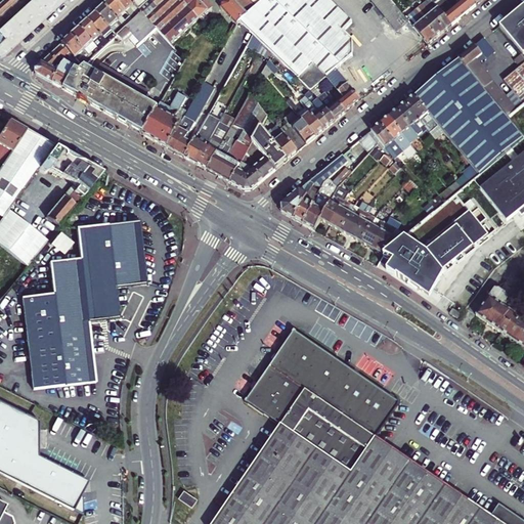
[(0,0),(0,43),(46,0),(29,0),(0,27),(0,13),(14,0),(0,0)]
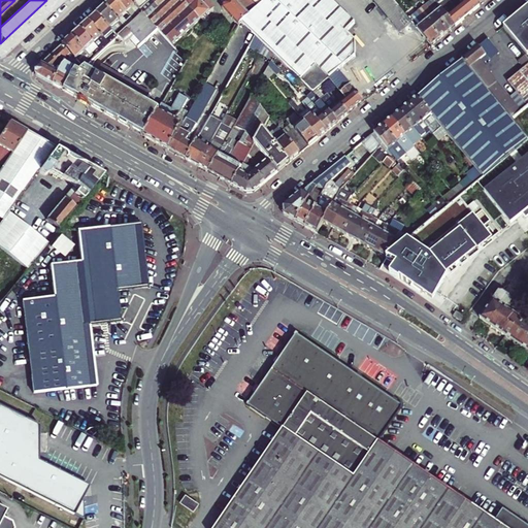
[(0,56),(2,57),(5,57),(63,3),(60,0),(46,0),(0,43),(0,56)]
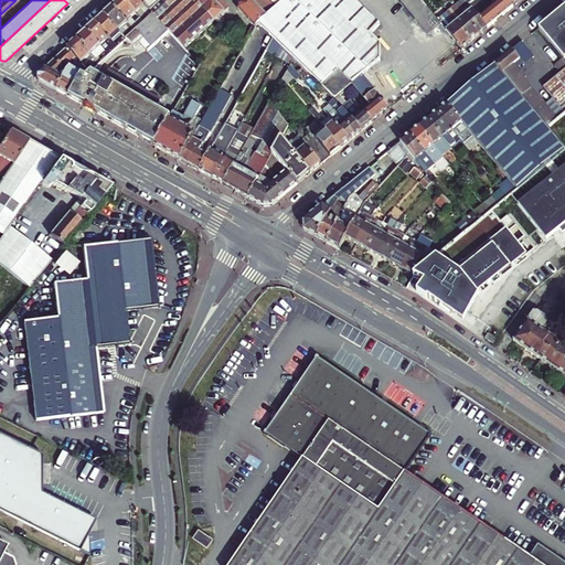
[(142,21),(135,13),(123,0),(117,0),(116,1),(112,6),(126,21),(134,29),(138,25),(142,21)]
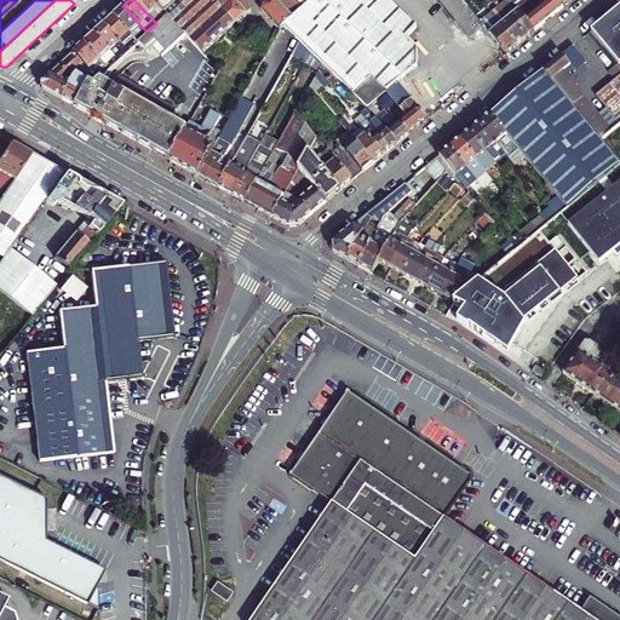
[(166,15),(153,0),(135,0),(148,15),(156,23),(161,19),(166,15)]
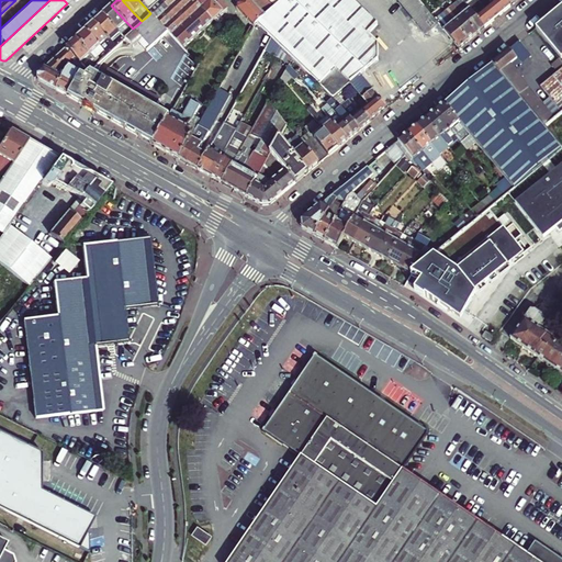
[(168,32),(182,47),(212,21),(192,0),(138,0),(150,13),(166,30),(168,32)]
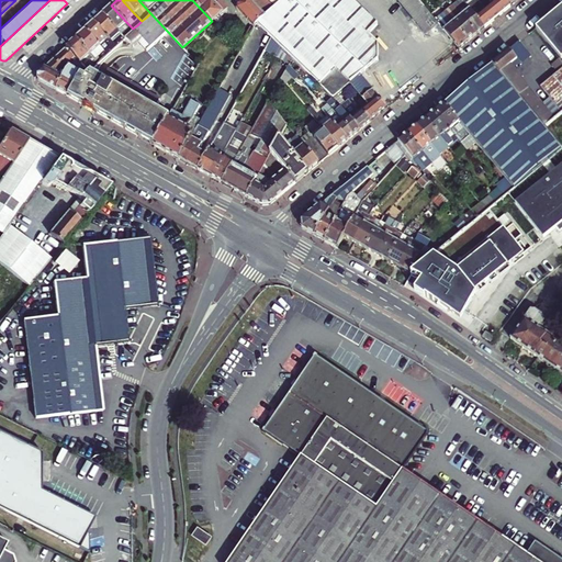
[(192,0),(212,21),(214,19),(227,6),(222,0),(217,0),(216,1),(214,0),(192,0)]
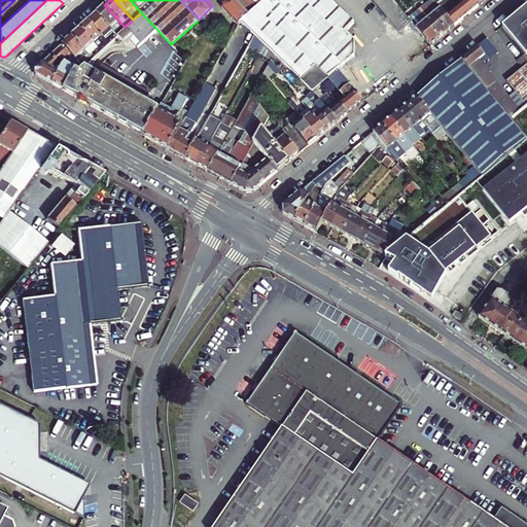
[(216,0),(217,1),(238,25),(240,23),(257,7),(250,0),(216,0)]
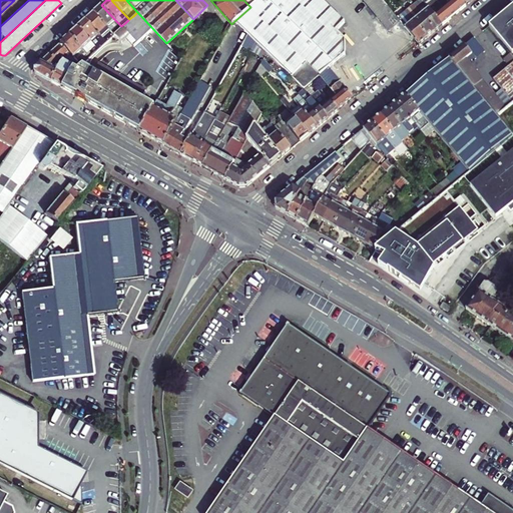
[(347,27),(320,0),(243,0),(250,7),(233,22),(247,35),(257,44),(266,53),(275,61),(305,89),(314,82),(321,76),(330,69),(346,55),(348,49),(349,44),(340,33),(347,27)]
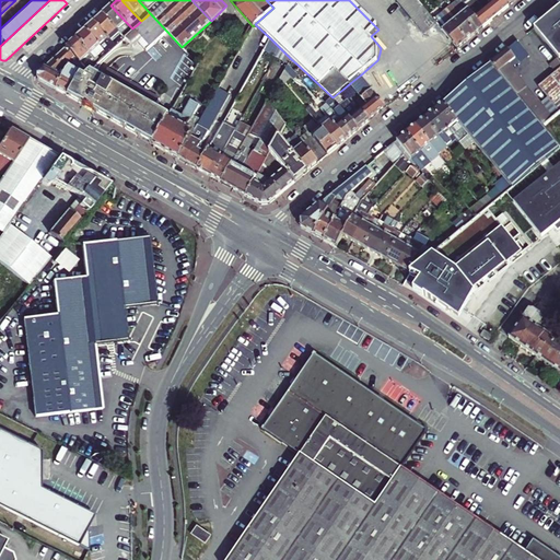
[(395,0),(422,34),(436,23),(432,19),(417,0),(395,0)]
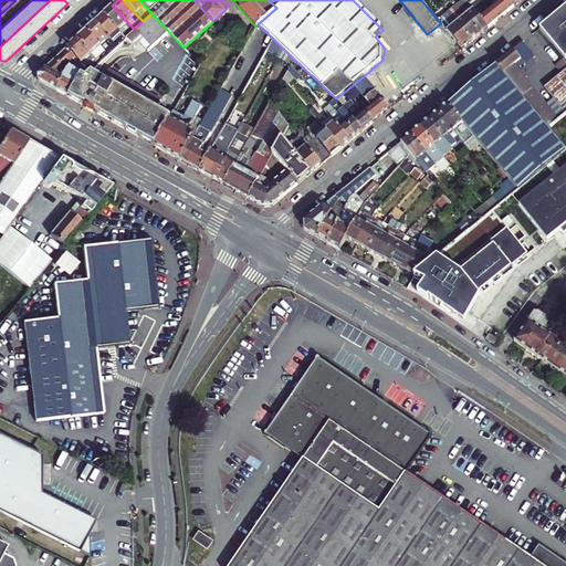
[(458,0),(454,3),(479,33),(483,30),(488,27),(465,0),(458,0)]
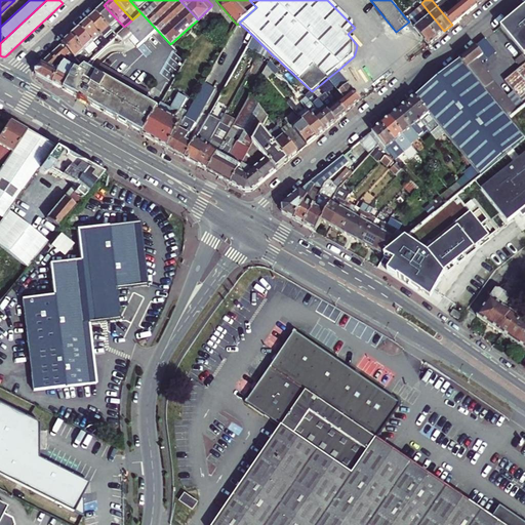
[(453,9),(445,0),(432,0),(452,25),(459,18),(467,12),(459,3),(453,9)]
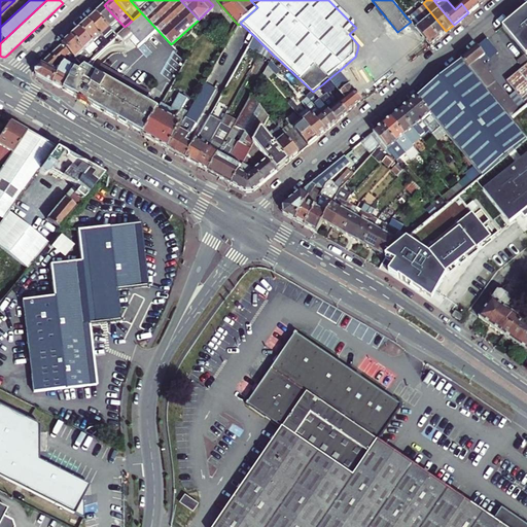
[(473,0),(458,0),(461,3),(468,12),(473,8),(479,5),(473,0)]
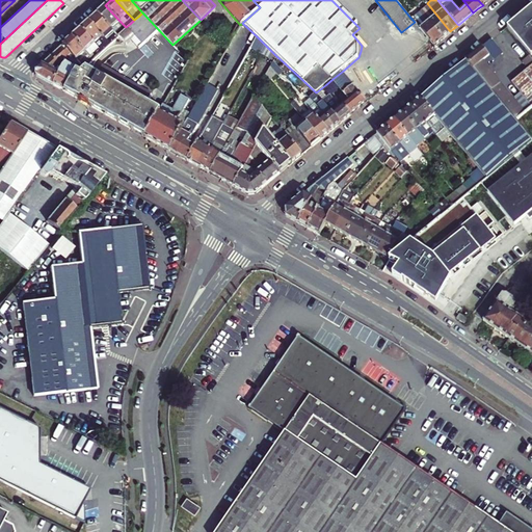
[(446,35),(450,31),(427,3),(419,9),(420,10),(442,38),(446,35)]
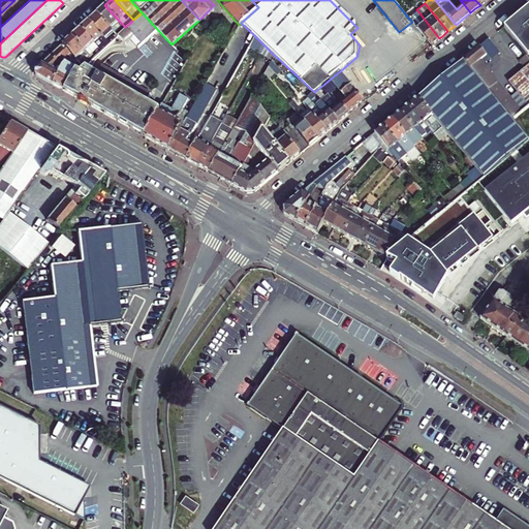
[(528,4),(503,27),(527,56),(528,54),(528,4)]
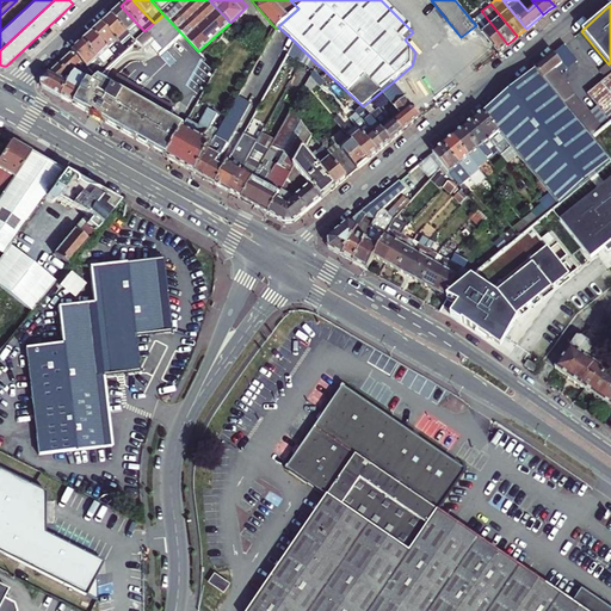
[(111,14),(127,32),(130,36),(133,38),(135,41),(137,39),(144,31),(136,23),(121,6),(117,10),(111,14)]
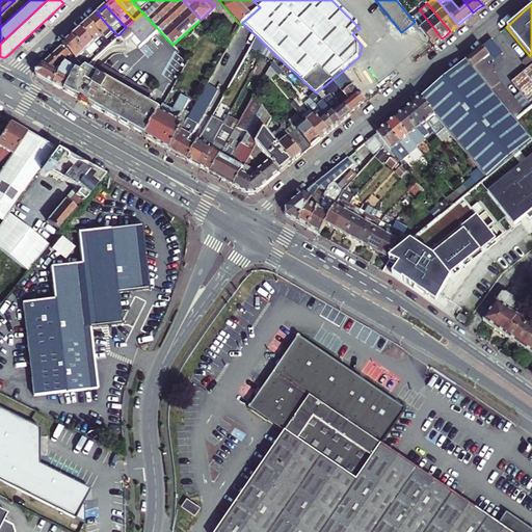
[(410,18),(415,22),(433,45),(437,42),(442,38),(420,10),(410,18)]
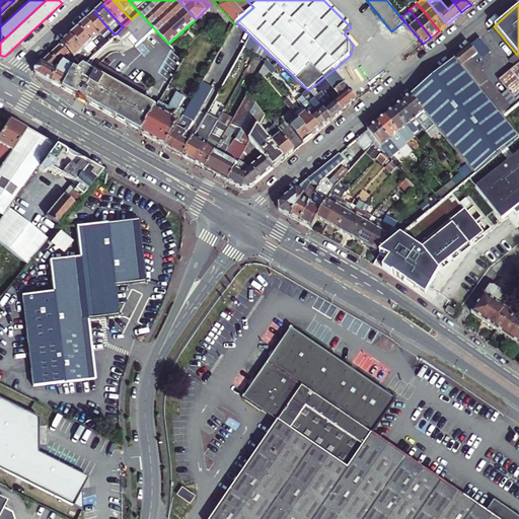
[(107,27),(94,12),(90,16),(86,20),(99,34),(104,29),(107,32),(110,30),(107,27)]
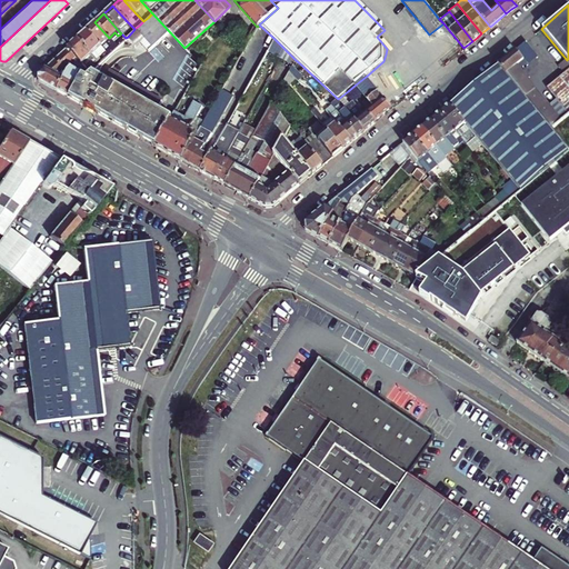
[(142,38),(151,47),(168,30),(152,13),(148,18),(143,21),(139,26),(135,29),(128,37),(126,38),(133,46),(138,41),(142,38)]
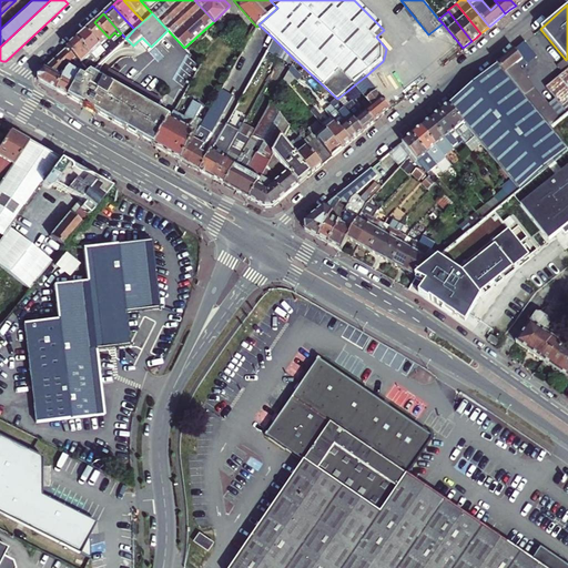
[(109,38),(94,22),(90,26),(85,30),(100,46),(101,47),(108,54),(111,51),(117,47),(112,41),(109,38)]
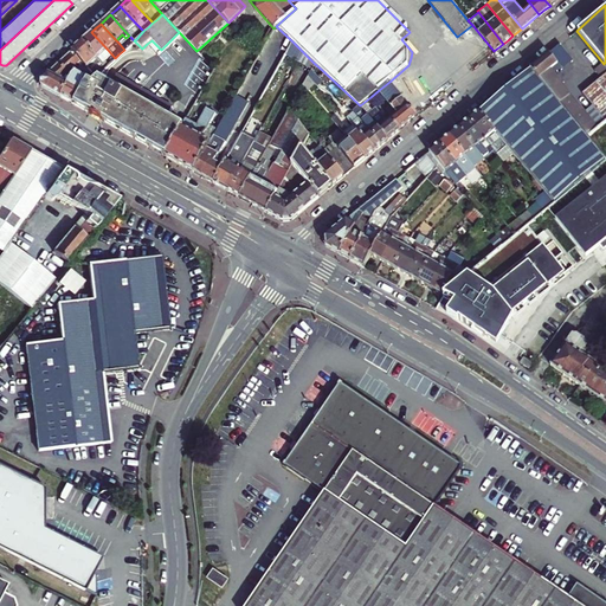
[(108,50),(107,49),(91,32),(86,37),(82,40),(97,58),(103,65),(105,62),(108,65),(115,58),(108,50)]
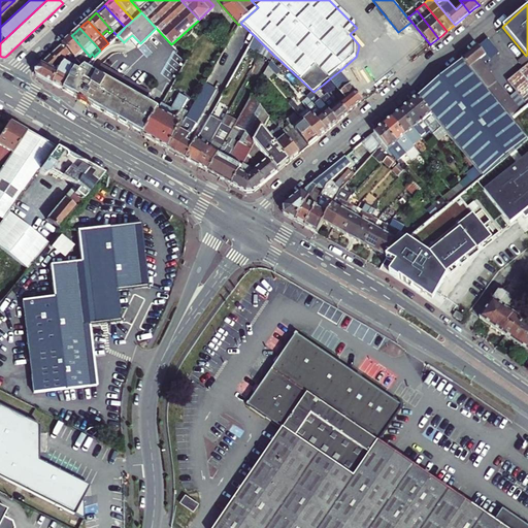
[(158,30),(156,28),(140,43),(142,44),(158,30)]
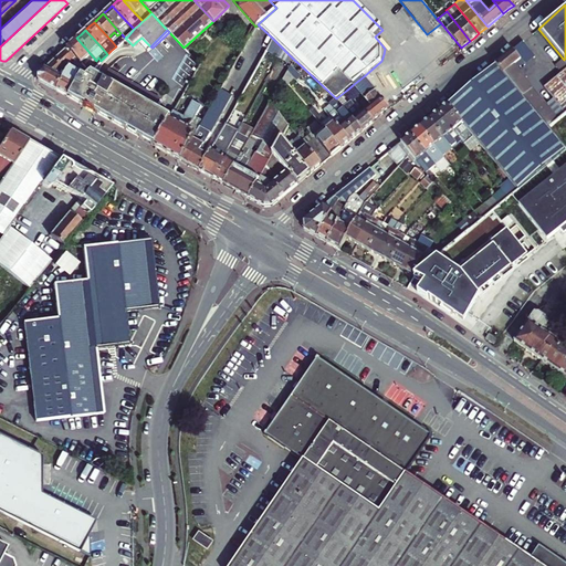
[(79,60),(82,63),(91,54),(76,38),(72,42),(66,46),(75,56),(79,60)]
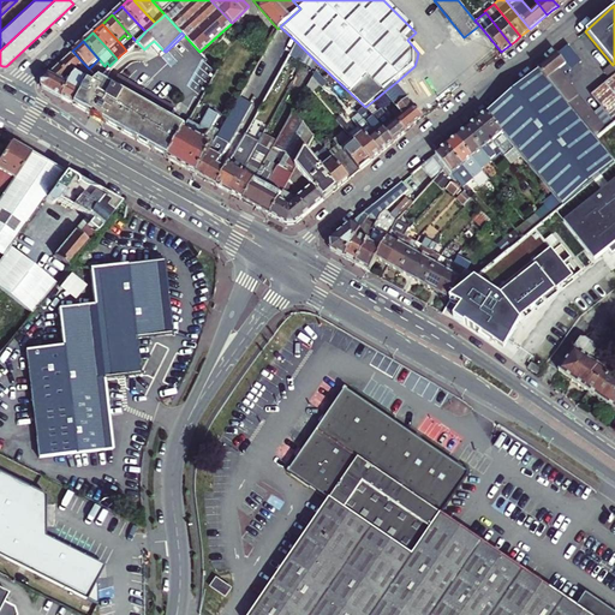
[(154,41),(149,45),(159,54),(163,51),(154,41)]
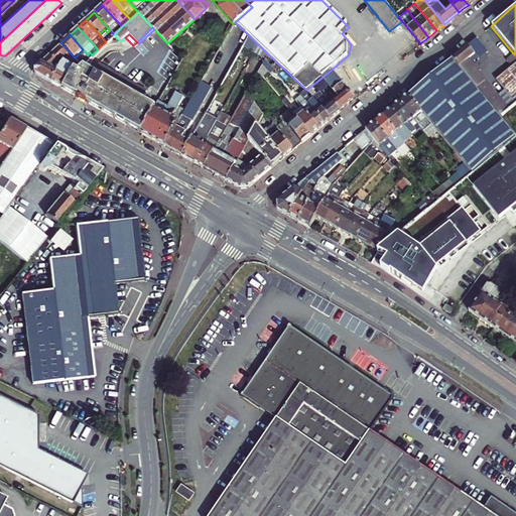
[(258,44),(249,35),(243,46),(254,53),(258,44)]
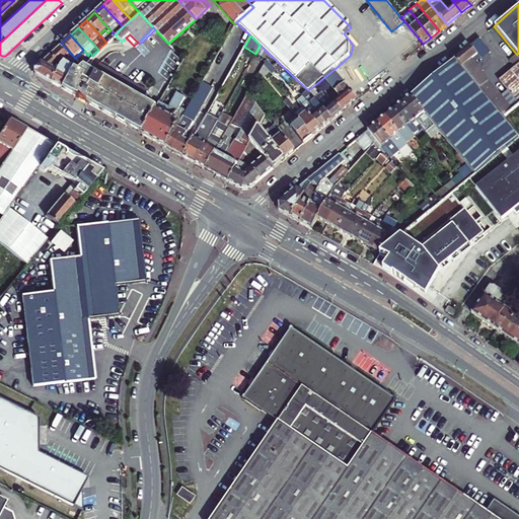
[(56,67),(54,66),(69,52),(61,43),(34,67),(35,70),(35,73),(52,82),(58,71),(55,69),(56,67)]
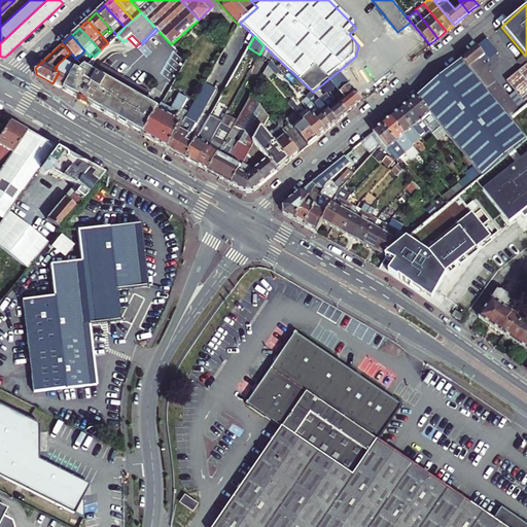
[(484,48),(480,44),(473,49),(461,60),(511,118),(520,111),(512,102),(480,63),(489,56),(484,48)]
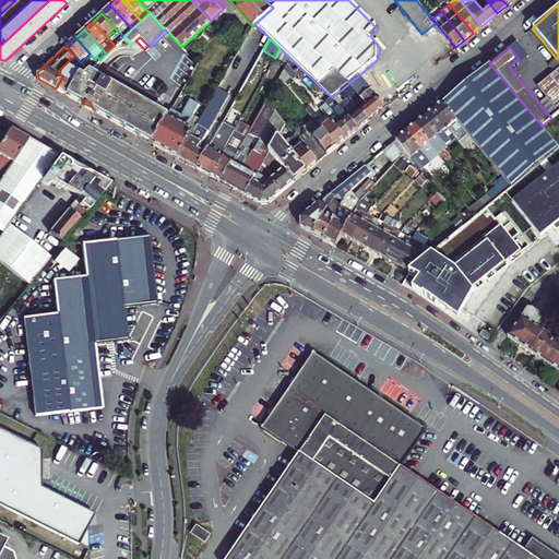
[(289,58),(280,48),(275,58),(286,64),(287,63),(289,58)]
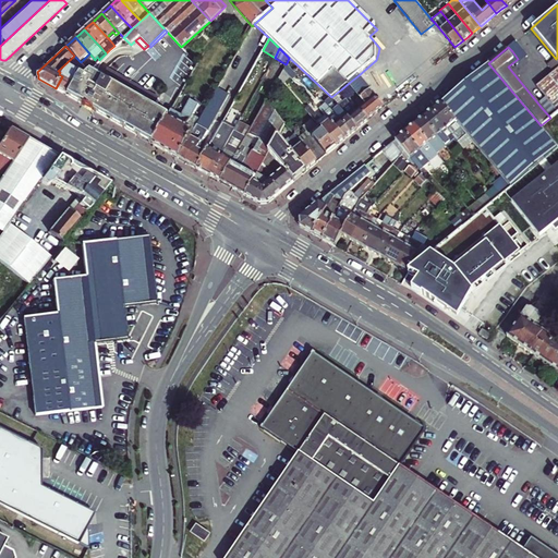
[(299,67),(289,58),(287,63),(293,71),(299,67)]
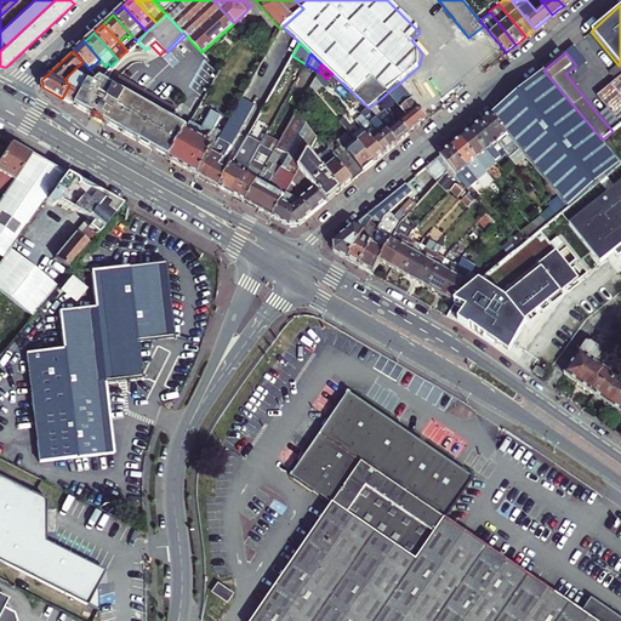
[(68,102),(74,104),(87,83),(91,77),(93,78),(95,75),(90,69),(86,66),(74,78),(69,85),(62,98),(68,102)]
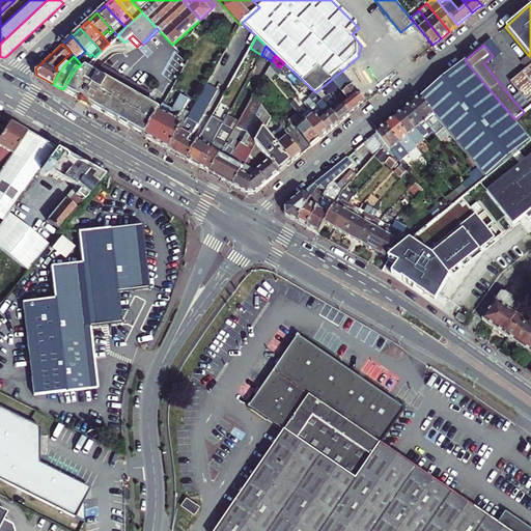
[(110,116),(144,135),(160,107),(162,103),(164,100),(151,92),(112,71),(91,59),(83,67),(81,64),(80,66),(78,65),(75,71),(63,89),(110,116)]
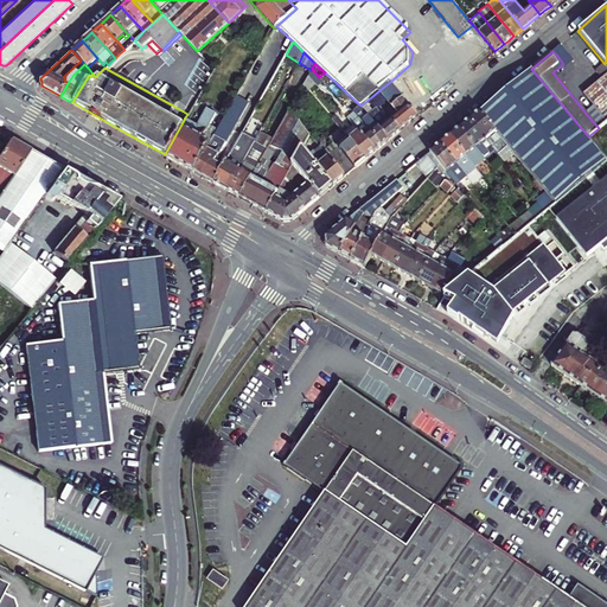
[(323,80),(319,77),(312,69),(311,70),(308,76),(313,81),(317,84),(323,80)]
